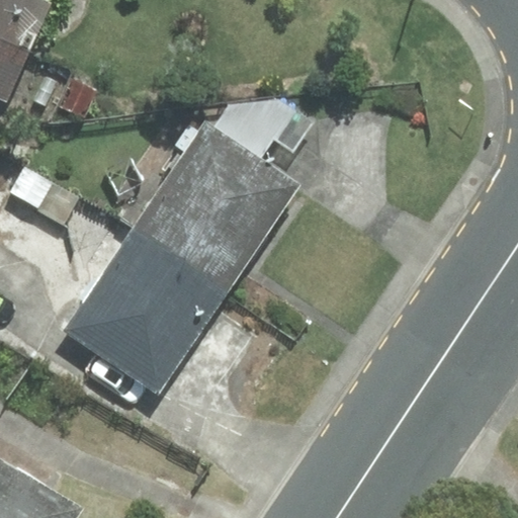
[(0,0),(0,99),(7,103),(52,0),(0,0)]
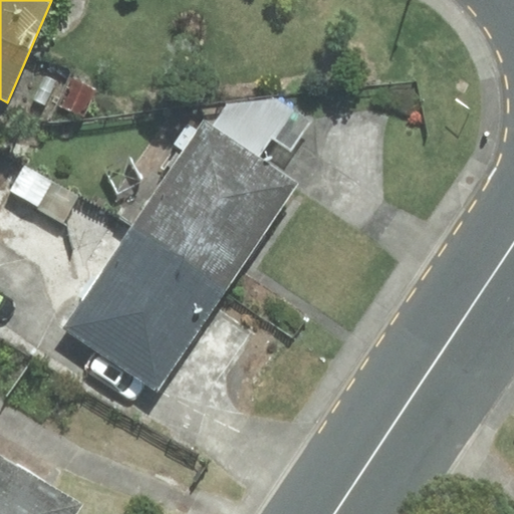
[(227,104),(212,126),(258,158),(272,139),(291,151),(310,122),(275,98),(227,104)]
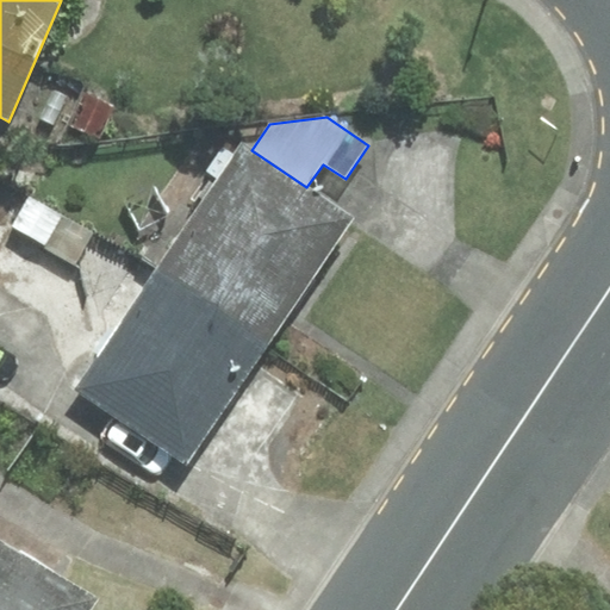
[(159,267),(268,341),(353,218),(306,187),(251,150),(243,144),(159,267)]
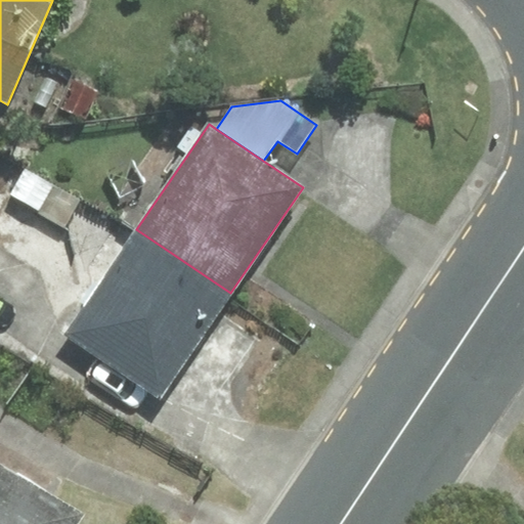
[(83,203),(28,168),(10,194),(66,229),(83,203)]
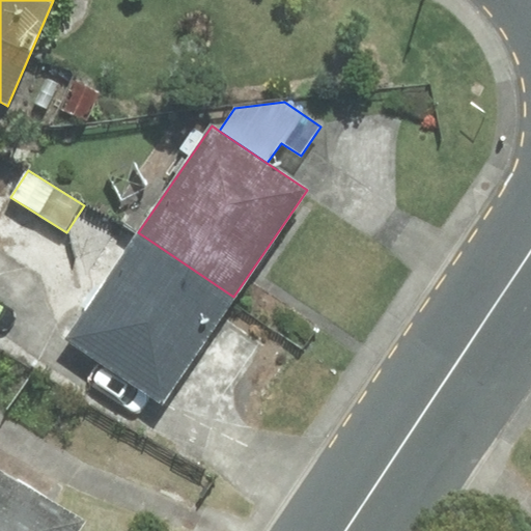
[(233,297),(138,232),(66,337),(162,401),(233,297)]
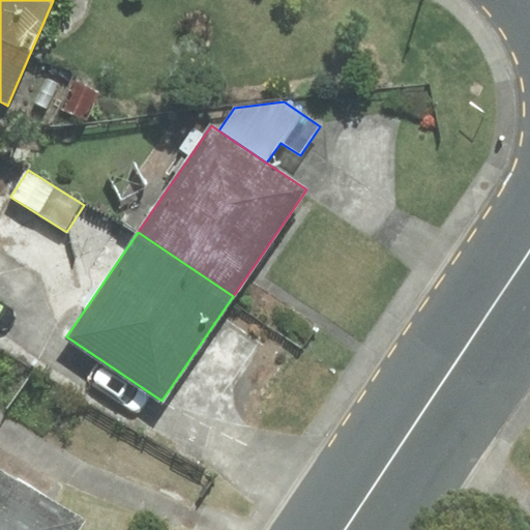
[(0,529),(77,529),(83,521),(0,471),(0,529)]
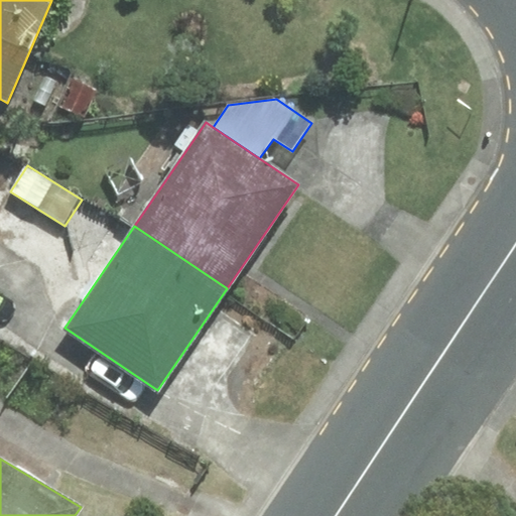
All buildings are outlined.
